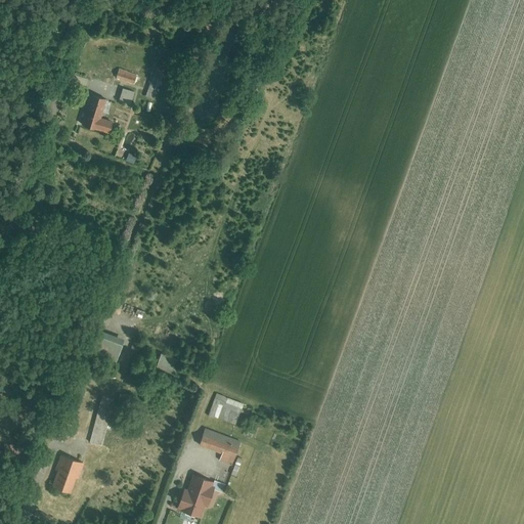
[(121,69),(117,78),(135,85),(138,76),(121,69)]
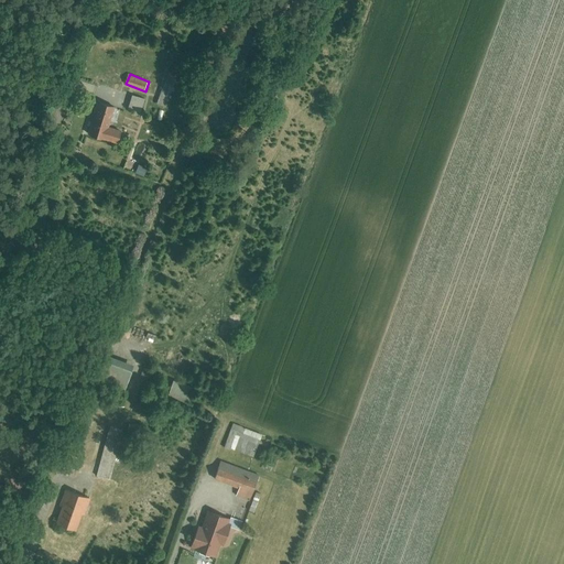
[(169,74),(158,105),(167,108),(179,77),(169,74)]
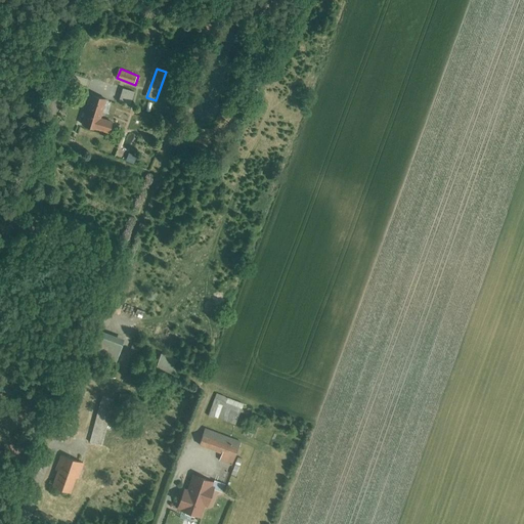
[(125,88),(120,102),(132,106),(136,92),(125,88)]
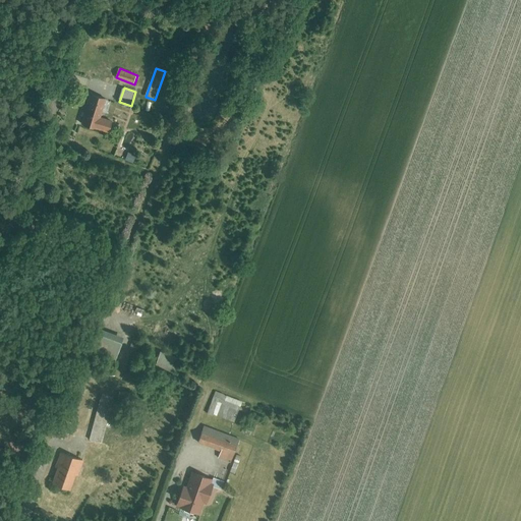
[(115,123),(102,119),(105,110),(110,112),(113,103),(94,96),(82,125),(111,134),(115,123)]
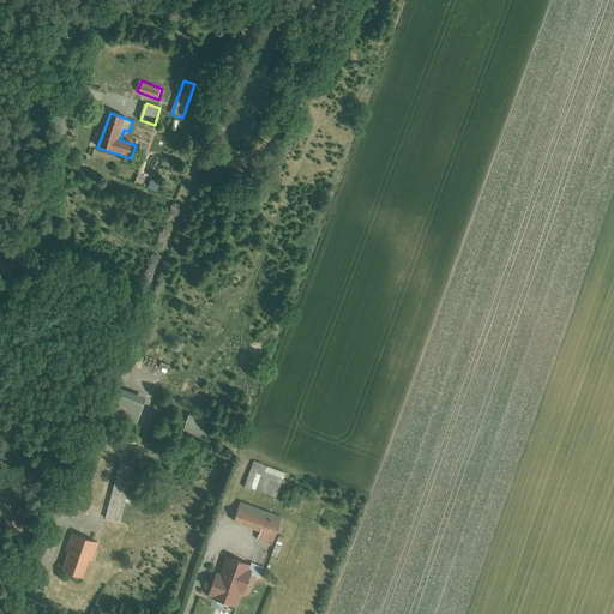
[(120,392),(113,411),(138,421),(145,402),(120,392)]
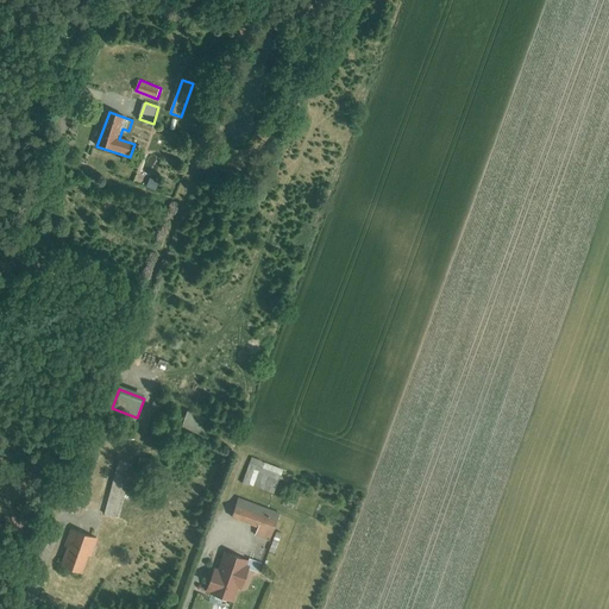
[(190,414),(183,434),(203,441),(212,422),(190,414)]
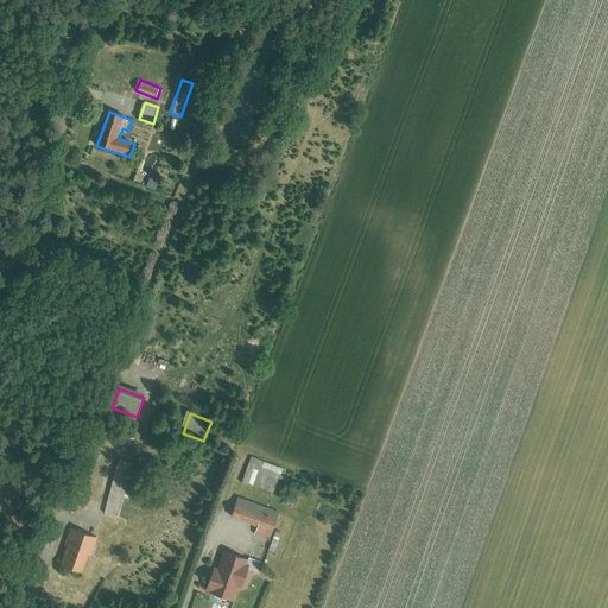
[(252,458),(244,482),(276,494),(284,470),(252,458)]
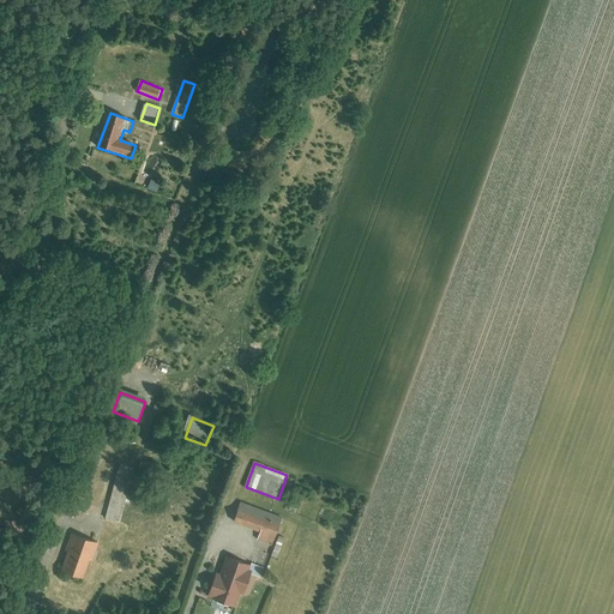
[(122,469),(107,518),(120,523),(136,474),(122,469)]
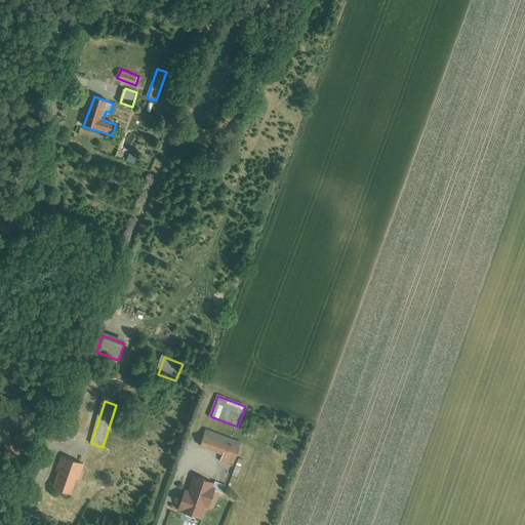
[(231,466),(233,461),(235,462),(242,445),(208,431),(201,448),(221,456),(219,461),(231,466)]
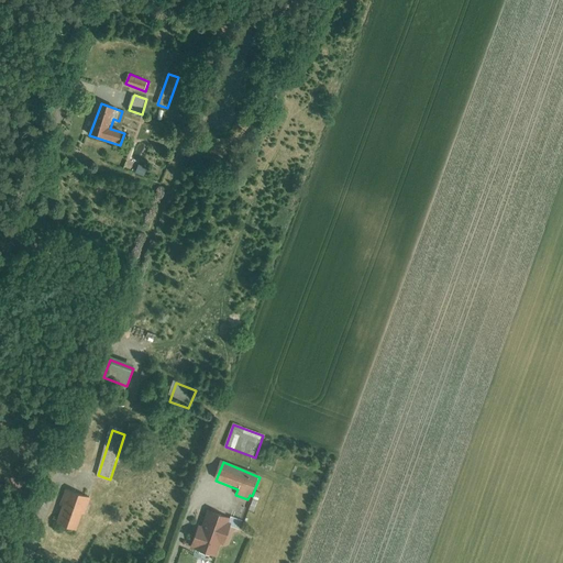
[(68,490),(56,523),(80,532),(92,499),(68,490)]
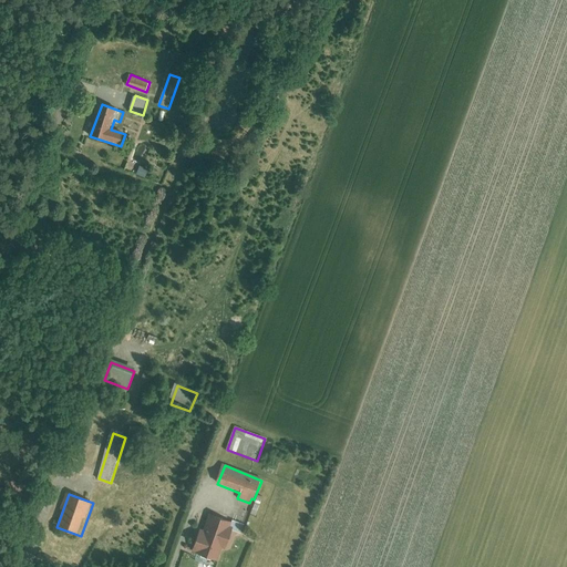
[(234,529),(230,528),(233,523),(213,515),(205,534),(200,532),(194,550),(219,560),(224,549),(226,550),(234,529)]
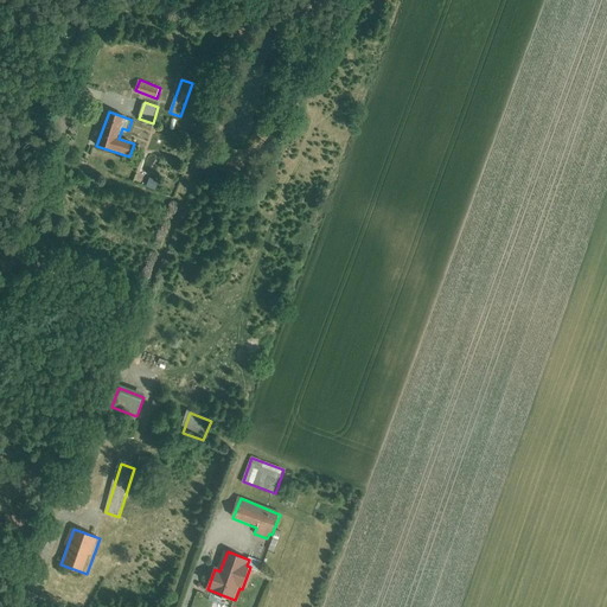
[(263,562),(251,557),(248,566),(261,569),(263,562)]
